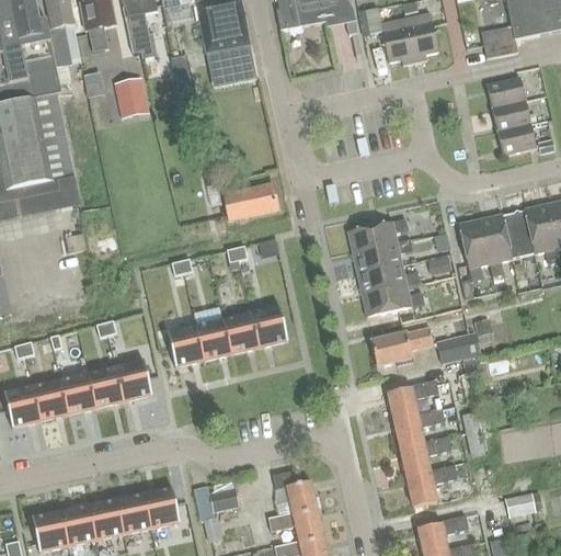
[(48,27),(46,18),(41,19),(36,0),(0,0),(0,220),(80,204),(56,92),(61,91),(56,66),(48,27)]
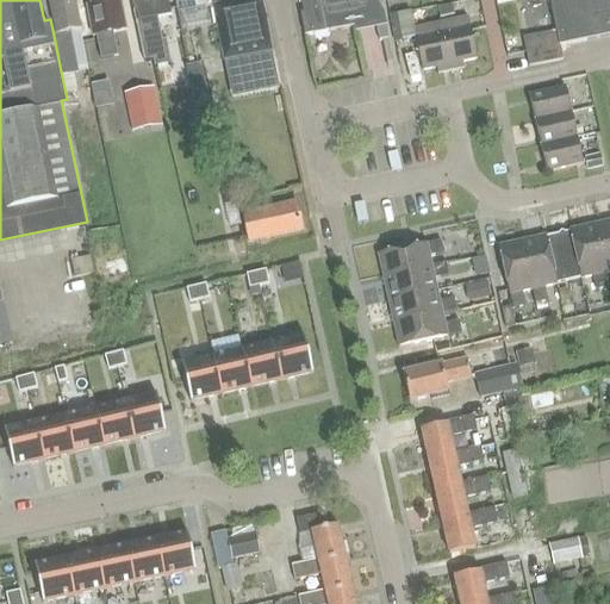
[(50,0),(56,29),(53,30),(61,72),(78,68),(69,26),(81,24),(76,0),(50,0)]
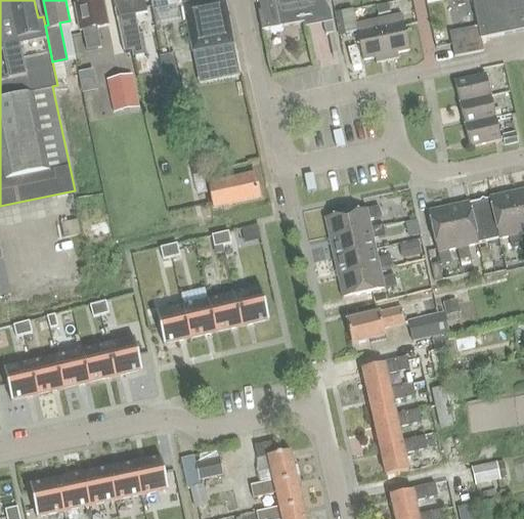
[(97,23),(108,20),(104,0),(79,0),(79,1),(75,2),(80,27),(82,26),(87,47),(101,44),(97,23)]
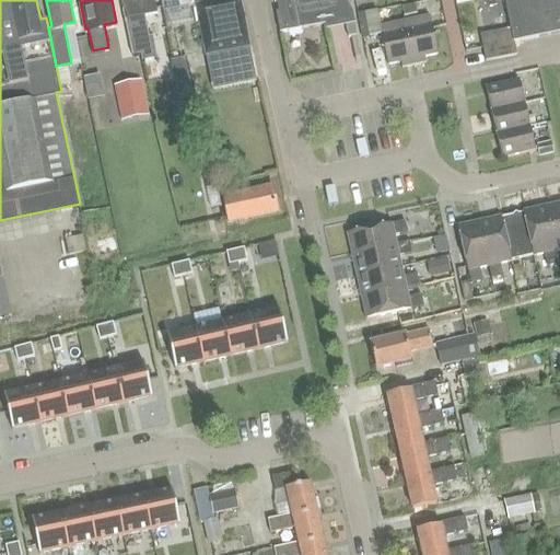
[(121,0),(125,12),(127,21),(132,51),(140,50),(141,57),(156,55),(152,33),(148,34),(144,12),(156,10),(154,0),(121,0)]
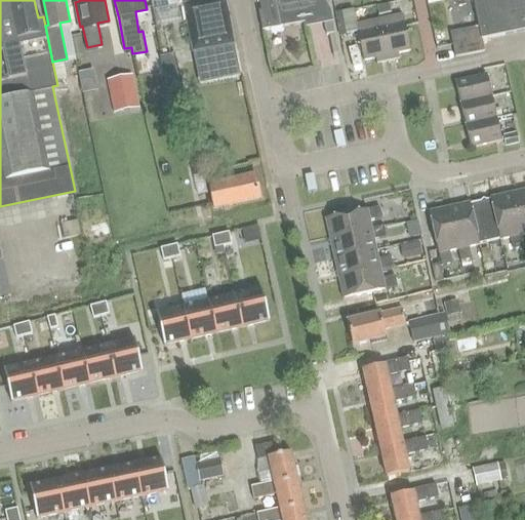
[(180,0),(182,4),(183,4),(191,49),(234,42),(227,0),(180,0)]
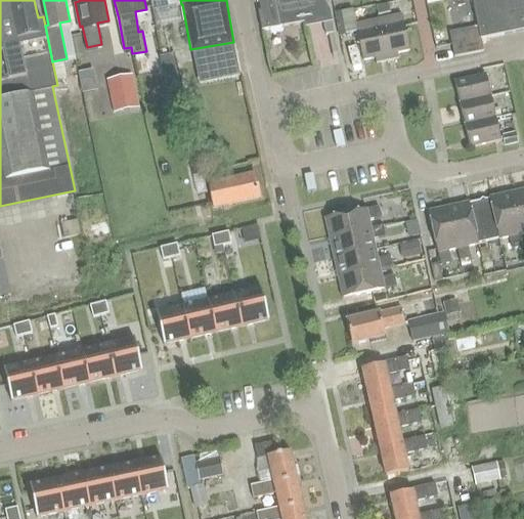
[(257,0),(263,27),(304,18),(305,24),(323,20),(325,32),(328,31),(333,54),(339,53),(333,18),(331,18),(329,7),(328,4),(324,0),(257,0)]
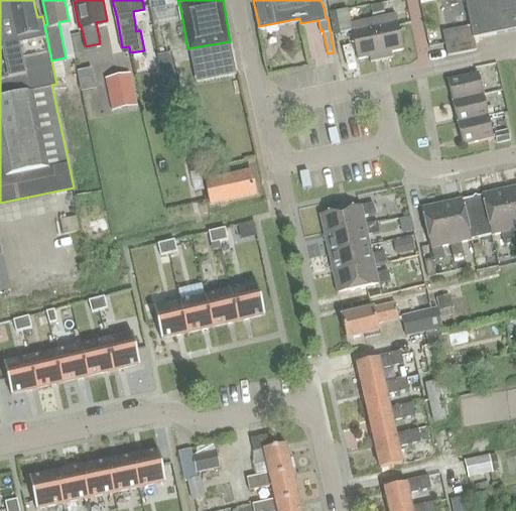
[(463,0),(468,24),(441,30),(446,52),(474,45),(472,36),(515,25),(515,0),(463,0)]
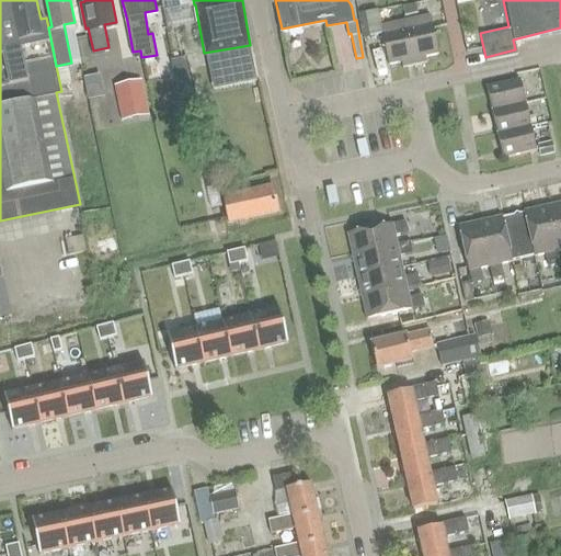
[(404,15),(413,60),(425,58),(424,52),(438,48),(431,10),(404,15)]
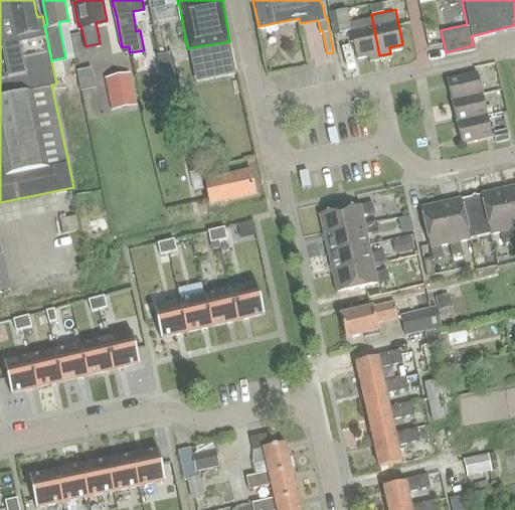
[(379,55),(371,14),(348,19),(356,54),(367,52),(368,57),(379,55)]
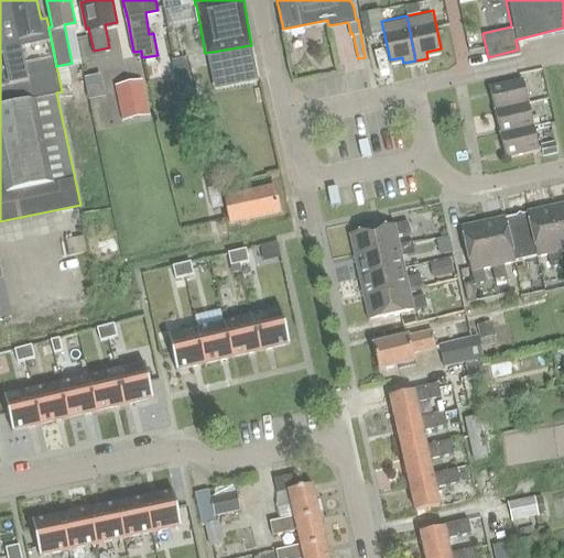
[(185,54),(172,57),(175,75),(190,72),(185,54)]
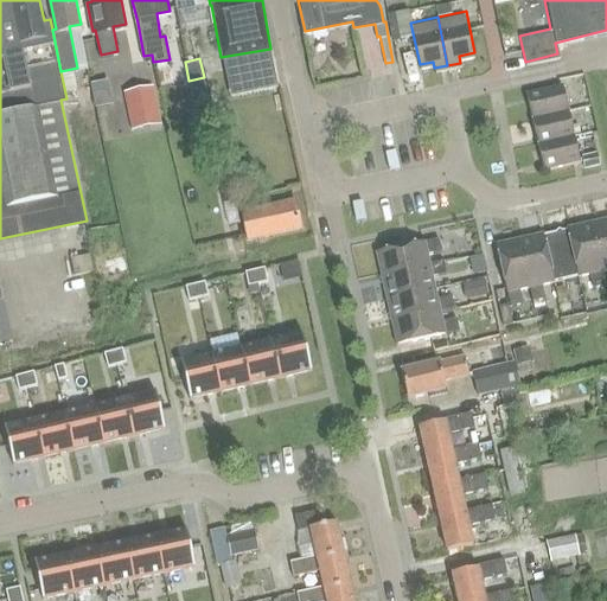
[(123,88),(132,127),(161,120),(153,82),(123,88)]
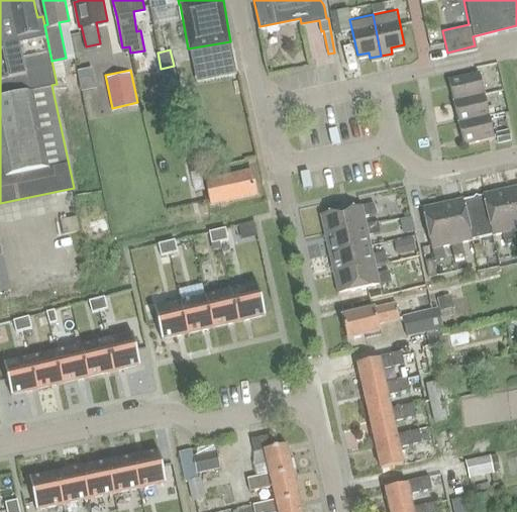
[(451,99),(484,91),(479,70),(446,78),(451,99)]
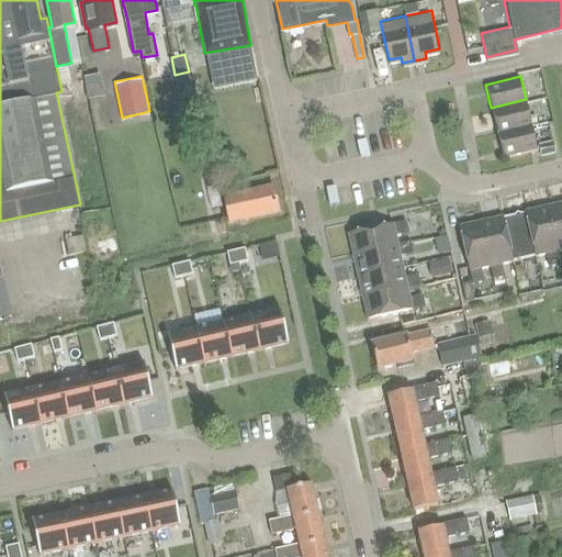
[(531,122),(531,121),(537,120),(535,111),(529,112),(526,99),(491,108),(497,131),(531,122)]
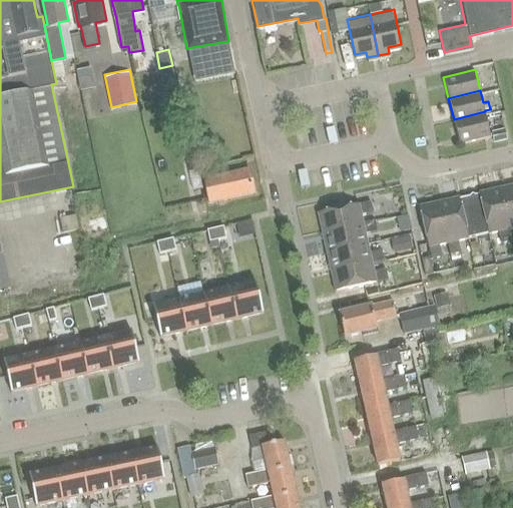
[(485,111),(454,119),(459,140),(490,133),(485,111)]
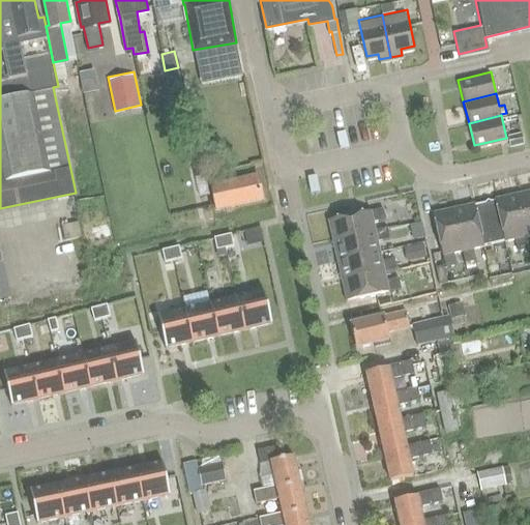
[(215,206),(263,196),(258,172),(210,182),(215,206)]
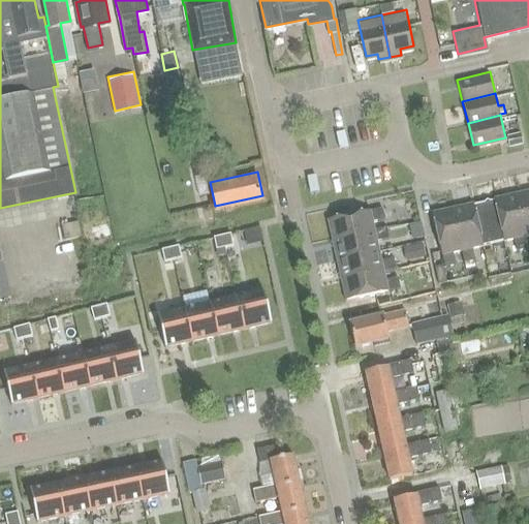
[(528,187),(515,191),(524,235),(528,233),(528,187)]
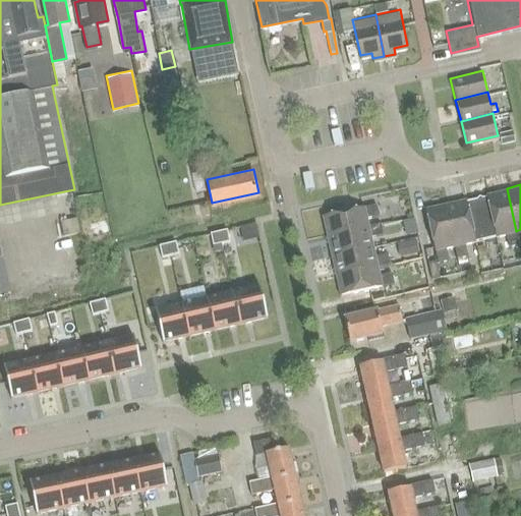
[(519,243),(516,231),(507,188),(486,193),(496,235),(505,233),(507,245),(519,243)]
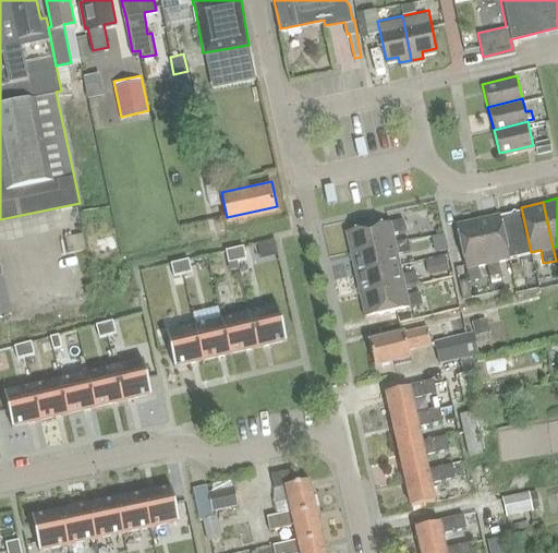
[(531,252),(521,207),(498,212),(509,257),(531,252)]
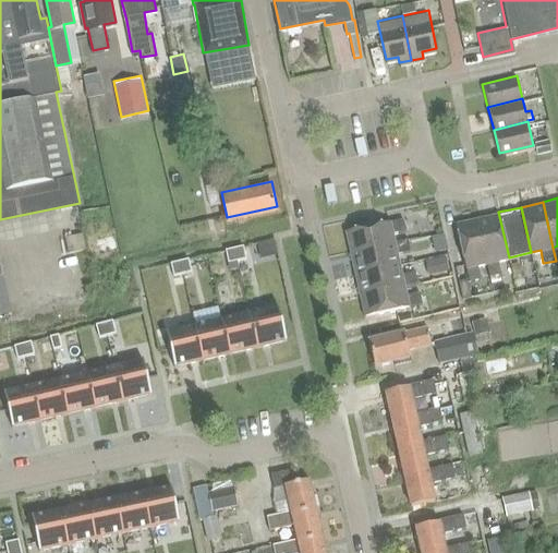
[(498,260),(509,257),(498,212),(476,217),(486,263),(489,275),(500,273),(498,260)]
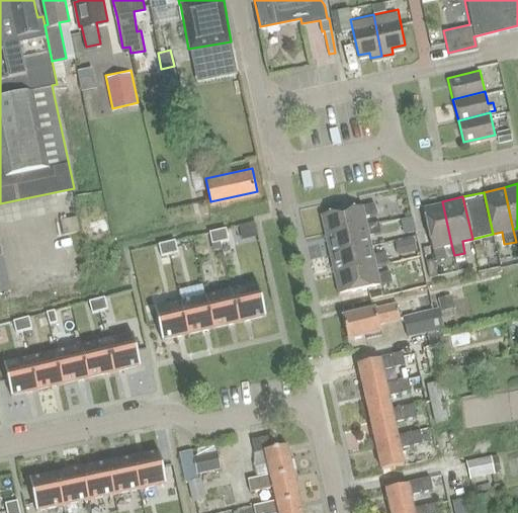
[(325,232),(366,223),(364,215),(376,211),(373,201),(321,214),(325,232)]
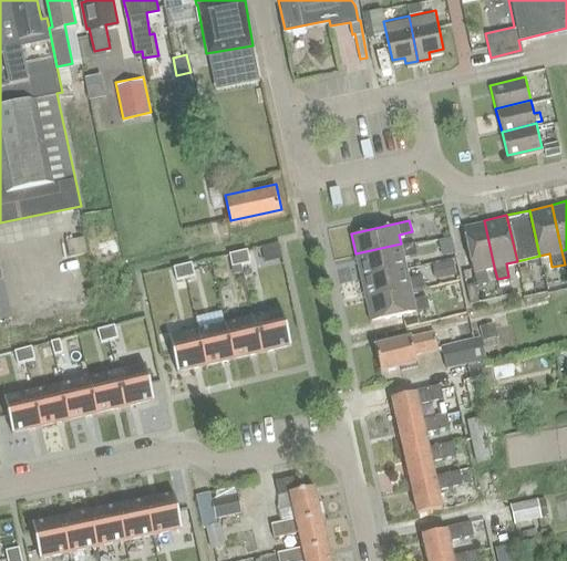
[(494,267),(484,220),(463,225),(476,283),(487,281),(484,269),(494,267)]
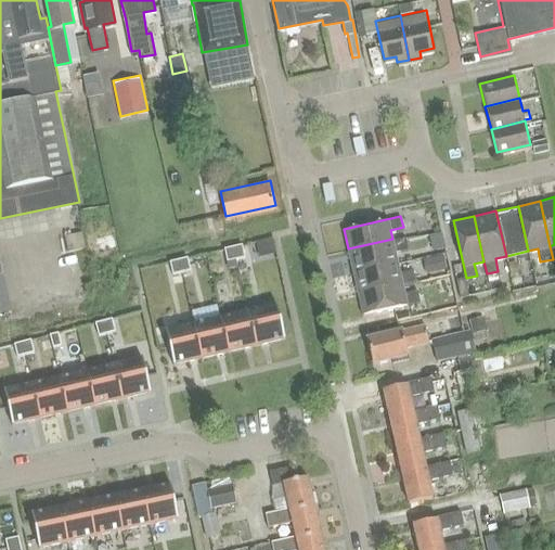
[(250,238),(255,255),(278,250),(273,232),(250,238)]
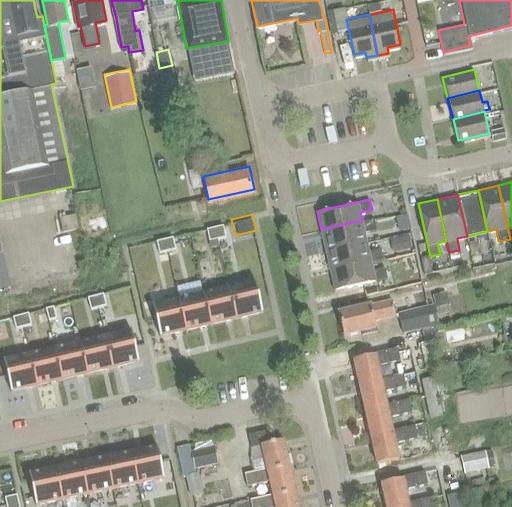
[(326,249),(367,240),(365,231),(376,228),(374,218),(374,217),(362,220),(321,229),(326,249)]
